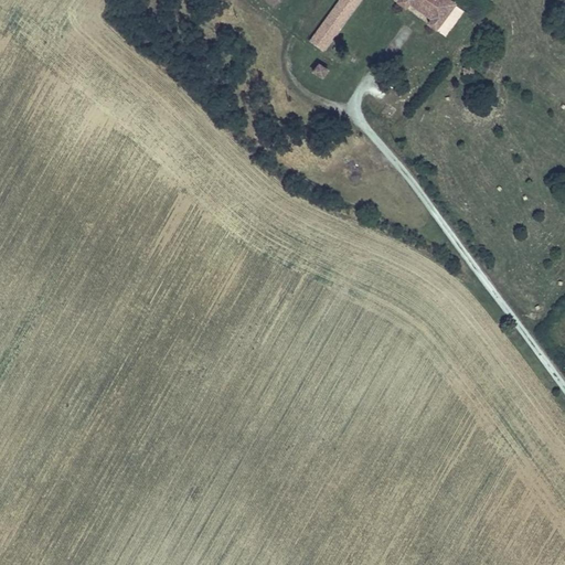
[(259,0),(274,11),(281,0),(259,0)]
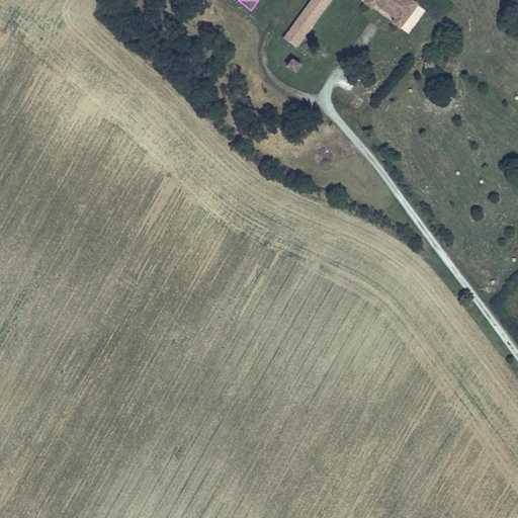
[(308,32),(331,0),(311,0),(294,23),(294,26),(285,37),(296,46),(306,32),(308,32)]
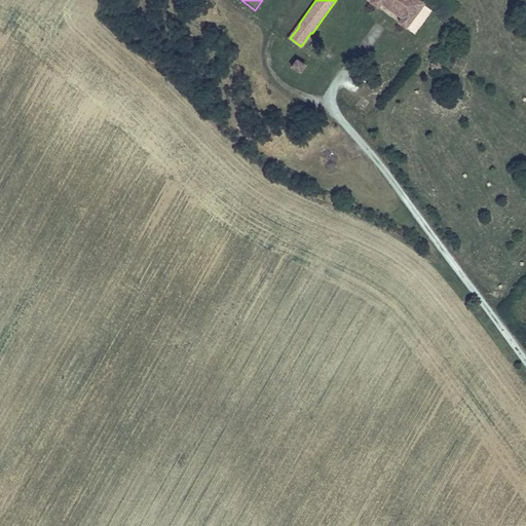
[(423,5),(415,0),(362,0),(377,11),(382,6),(401,21),(398,26),(407,32),(424,6),(423,5)]
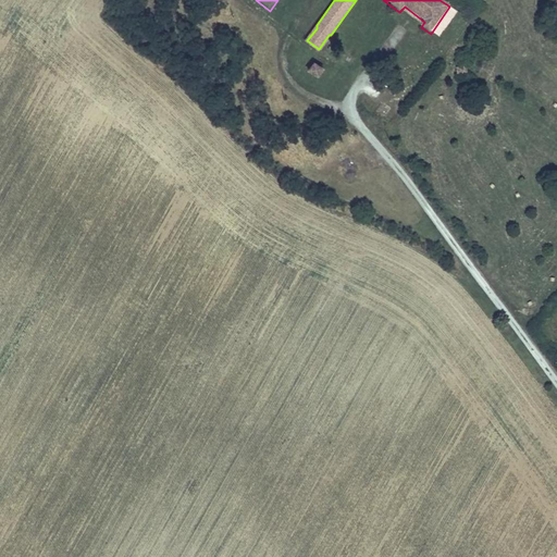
[(318,81),(324,72),(313,63),(307,73),(318,81)]
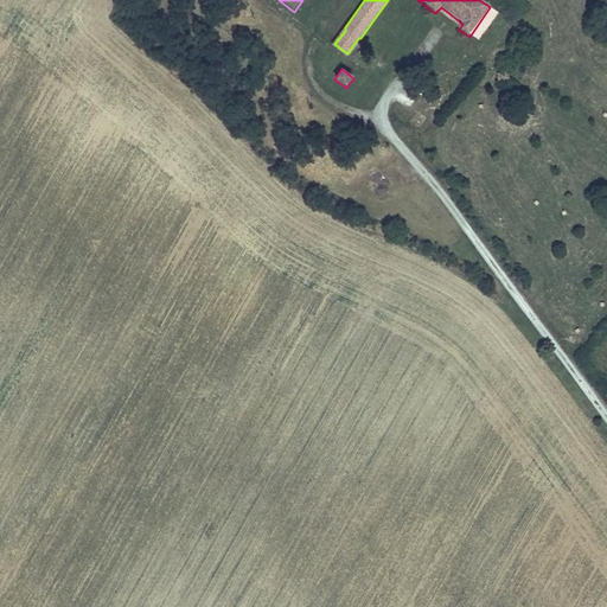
[(411,127),(420,117),(408,110),(401,119),(402,123),(411,127)]
